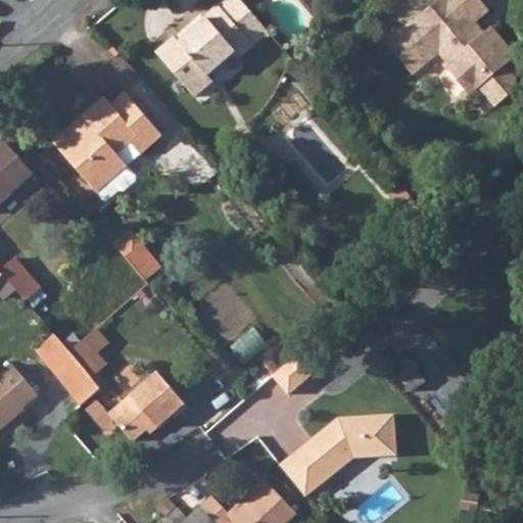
[(254,46),(270,33),(241,0),(225,0),(220,5),(254,46)]
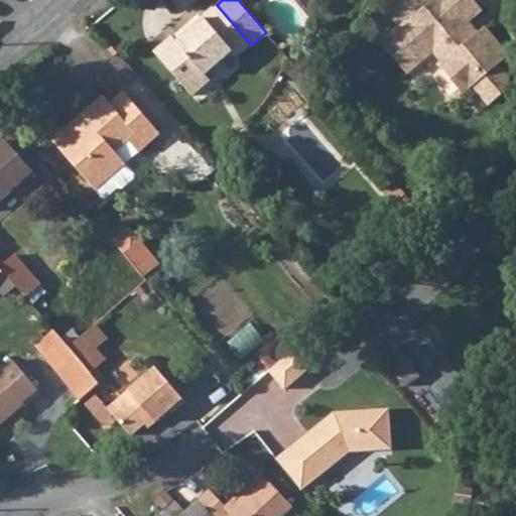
[(476,0),(431,0),(394,32),(418,61),(433,49),(443,60),(439,65),(464,94),(475,85),(491,104),(508,89),(509,78),(498,65),(503,60),(504,49),(485,26),(473,36),(466,28),(472,23),(469,20),(483,8),(476,0)]
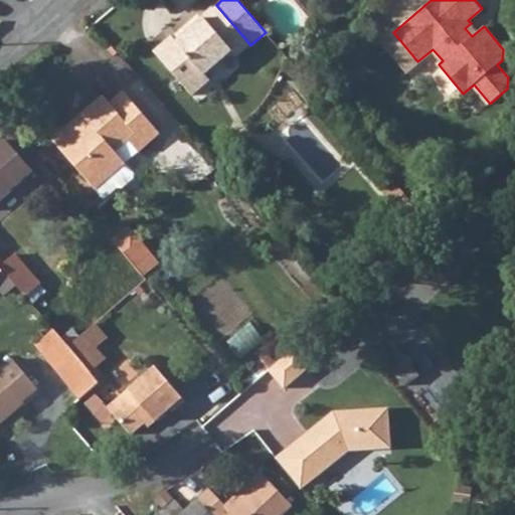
[(232,51),(237,56),(250,45),(216,5),(201,17),(203,19),(177,41),(173,36),(155,51),(193,96),(210,79),(206,73),(232,51)]
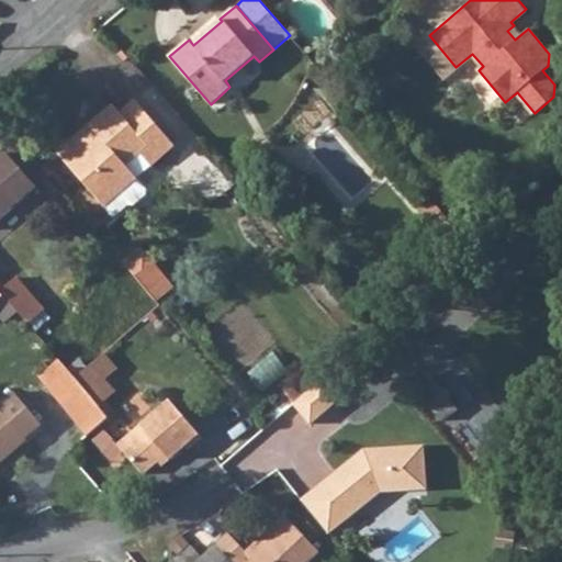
[(413,42),(444,78),(456,67),(429,35),(425,31),(413,42)]
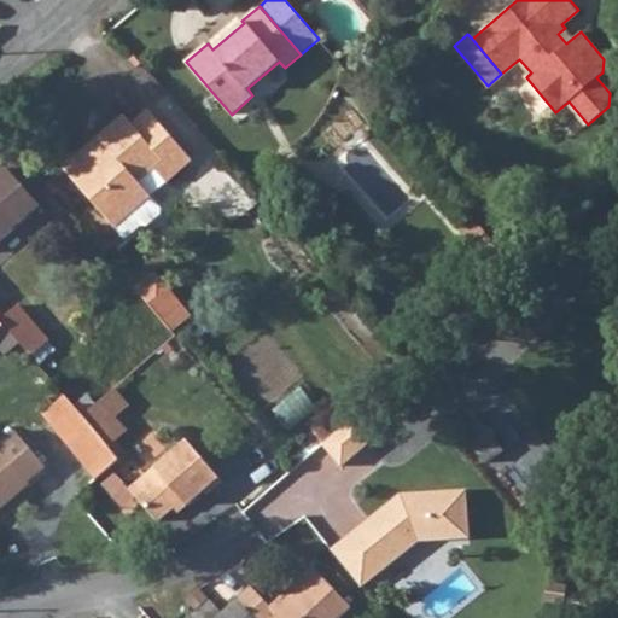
[(105,144),(69,174),(126,238),(141,225),(149,226),(162,214),(163,208),(151,194),(140,182),(156,169),(167,181),(192,159),(150,109),(133,123),(124,114),(99,136),(105,144)]
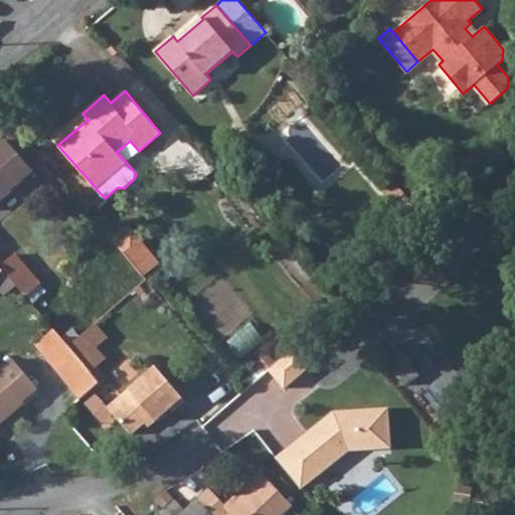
[(57,145),(88,120),(82,114),(52,139),(57,145)]
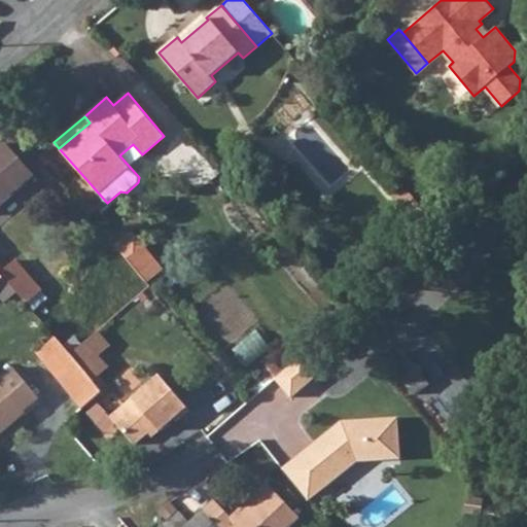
[(0,148),(0,204),(35,174),(33,172),(43,163),(20,135),(8,145),(6,143),(0,148)]
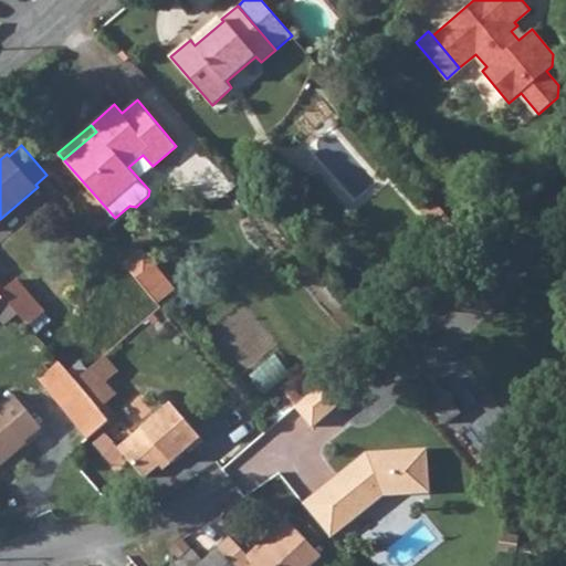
[(138,178),(153,166),(143,155),(128,167),(138,178)]
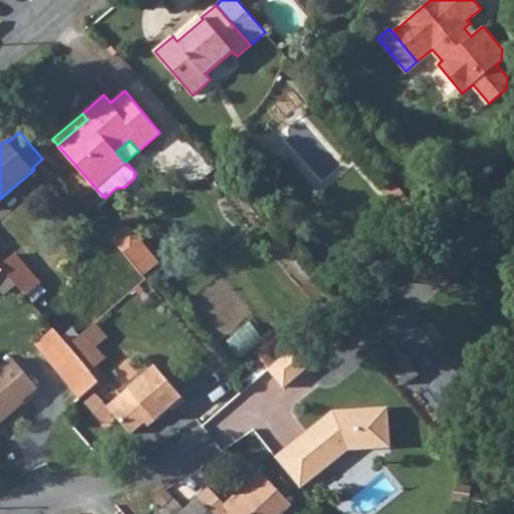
[(136,230),(120,244),(150,276),(165,262),(136,230)]
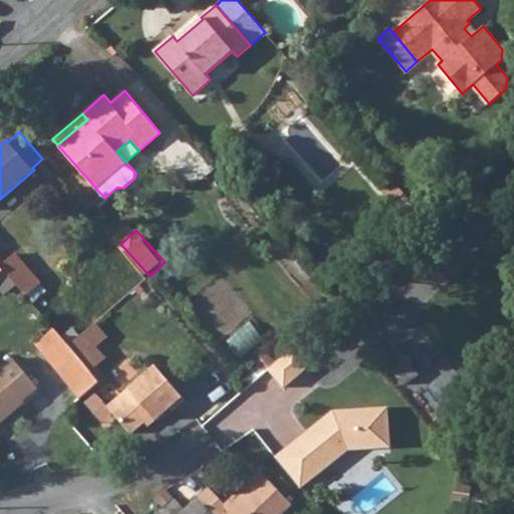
[(0,266),(4,270),(15,283),(25,295),(40,282),(15,253),(0,266)]
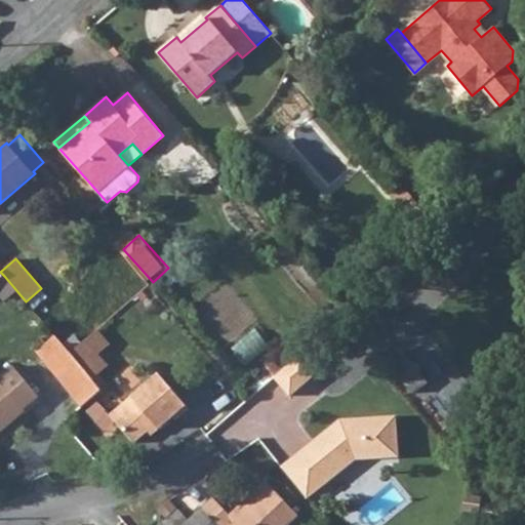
[(15,289),(4,276),(0,279),(0,292),(5,298),(15,289)]
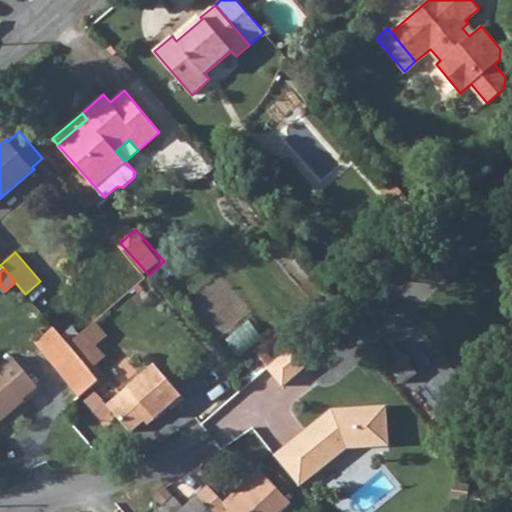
[(73,348),(86,363),(101,350),(84,331),(69,344),(73,348)]
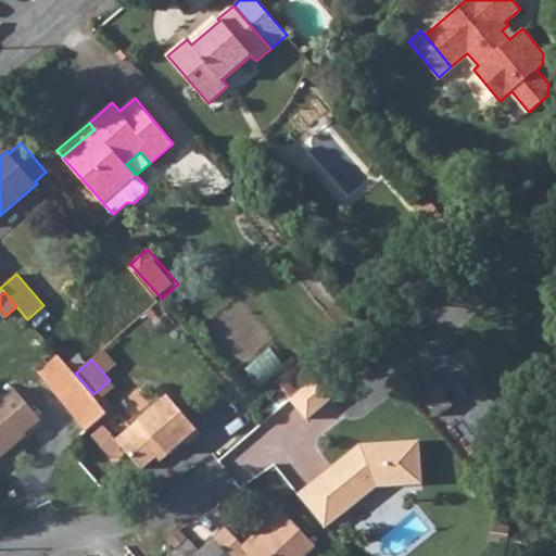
[(79,378),(75,374),(64,362),(45,380),(59,396),(79,378)]
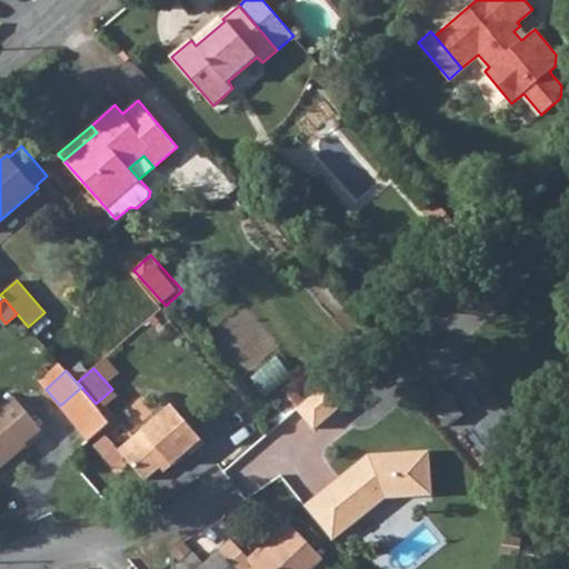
[(311,432),(340,407),(322,386),(293,412),(311,432)]
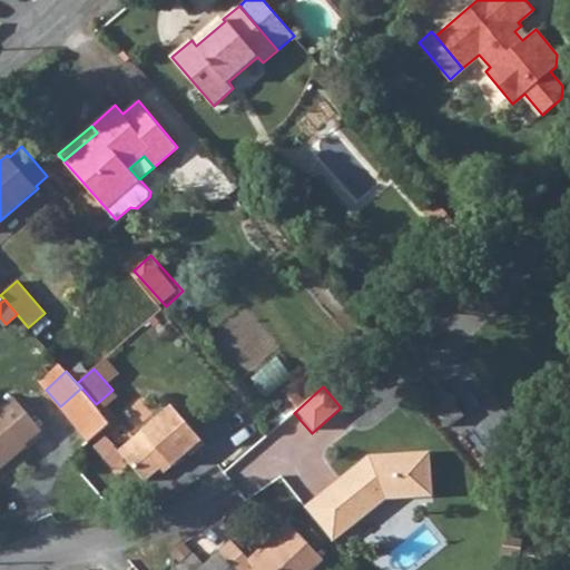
[(89,440),(110,422),(96,404),(81,387),(60,406),(89,440)]
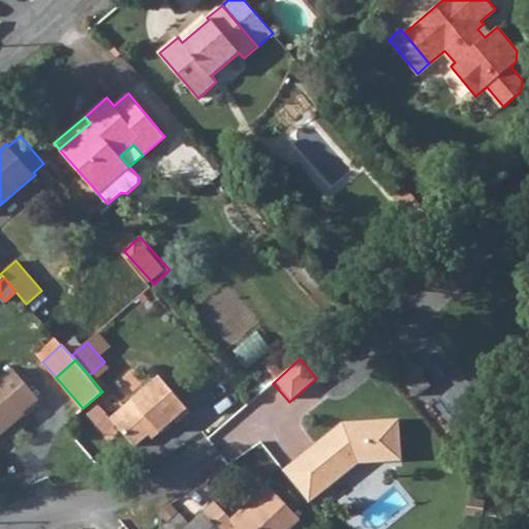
[(0,436),(26,414),(41,400),(14,369),(0,380),(0,436)]
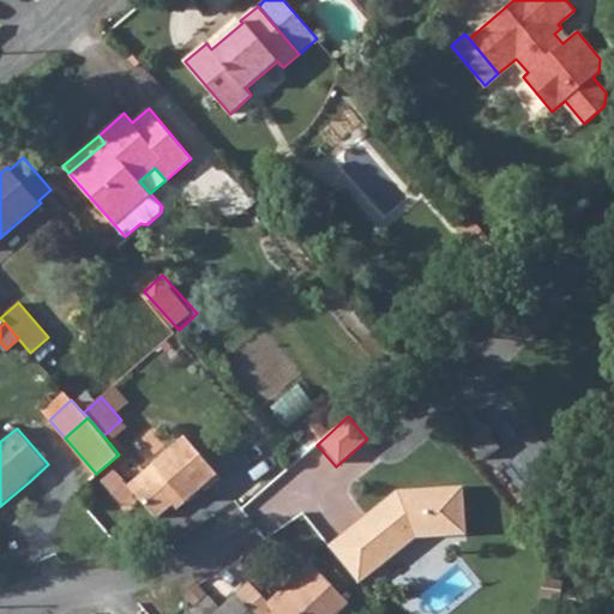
[(187,437),(130,485),(156,517),(181,497),(186,501),(203,488),(206,492),(222,479),(187,437)]
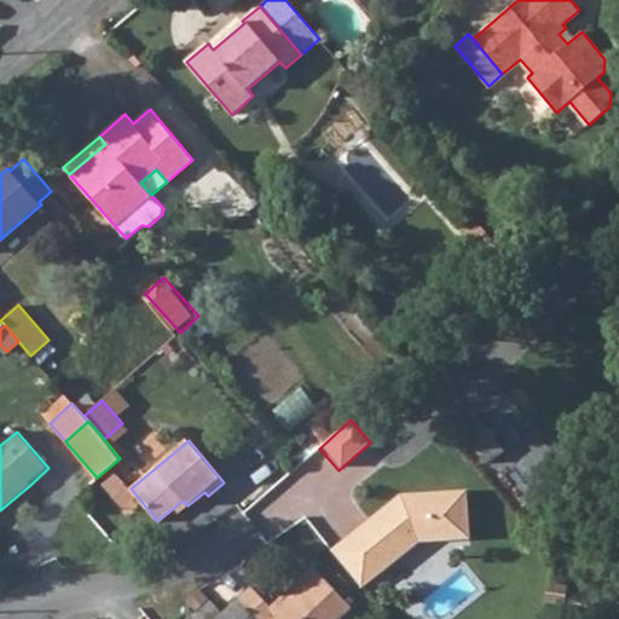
[(369,527),(335,555),(362,588),(420,542),(470,538),(467,490),(401,493),(370,519),(369,527)]
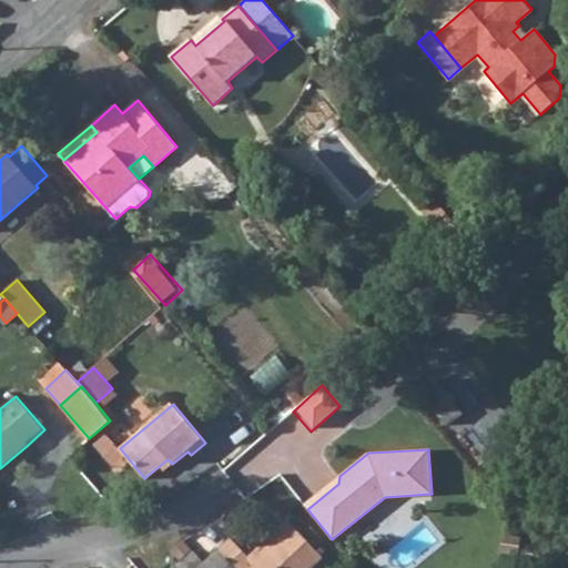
[(340,476),(304,505),(307,509),(338,484),(340,476)]
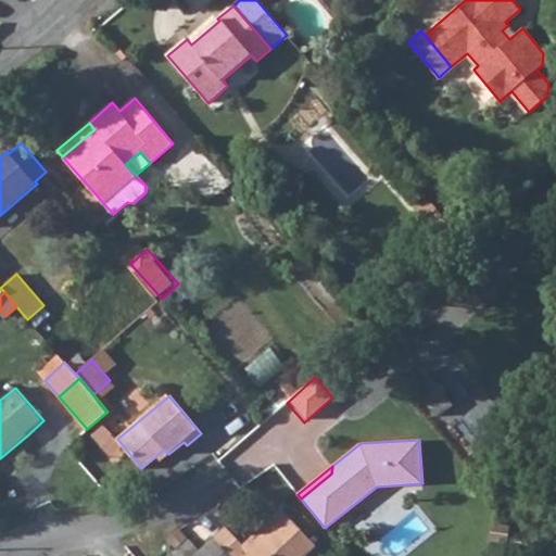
[(305,555),(317,545),(281,508),(248,541),(255,548),(251,552),(247,555),(232,555),(215,538),(200,552),(178,530),(167,541),(175,548),(167,555),(305,555)]
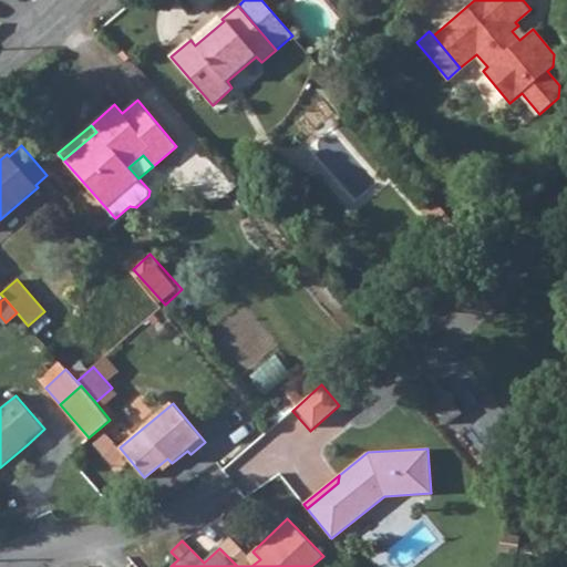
[(230,537),(219,548),(237,566),(251,566),(256,563),(260,559),(253,552),(249,555),(230,537)]
